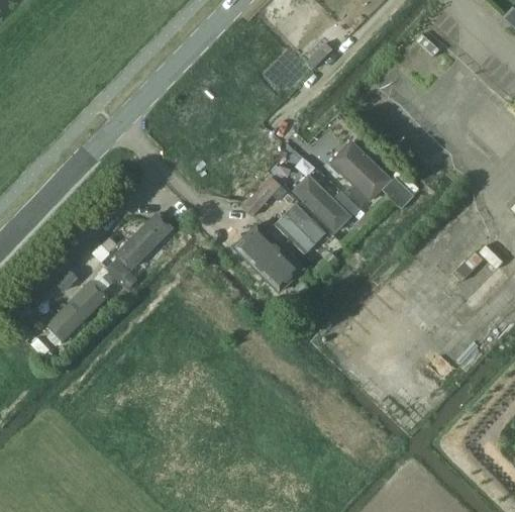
[(514,25),(514,0),(512,0),(501,13),(514,25)]
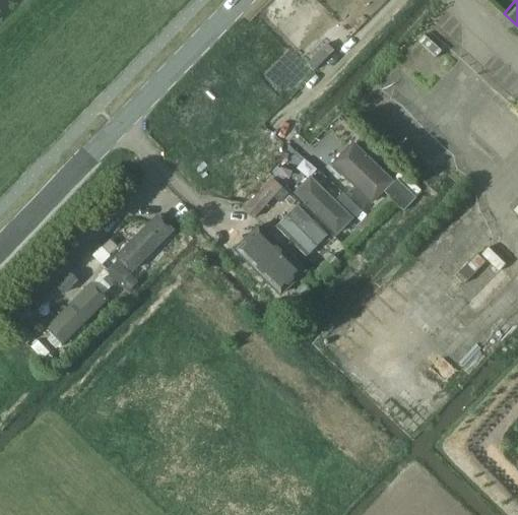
[(355,142),(333,165),(370,201),(384,188),(392,179),(355,142)]
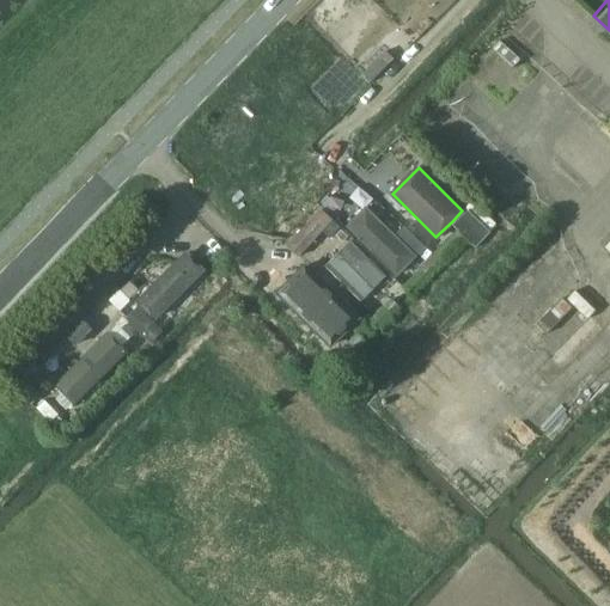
[(287,236),(302,250),(336,213),(322,199),(287,236)]
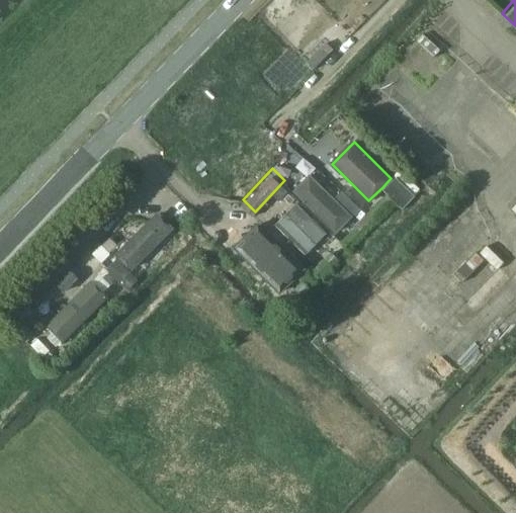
[(391,178),(382,187),(387,191),(394,198),(401,205),(413,193),(393,175),(391,178)]
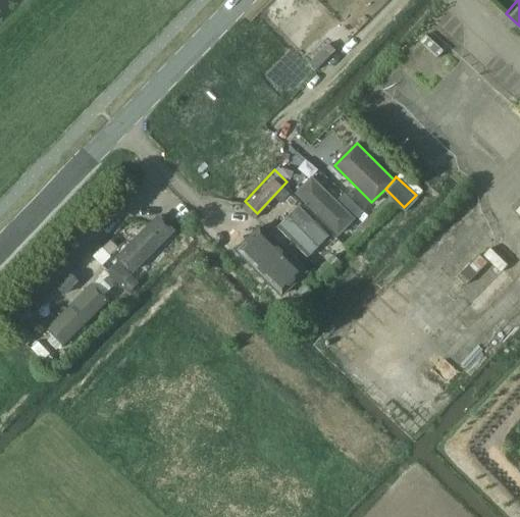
[(298,192),(341,236),(355,220),(311,177),(298,192)]
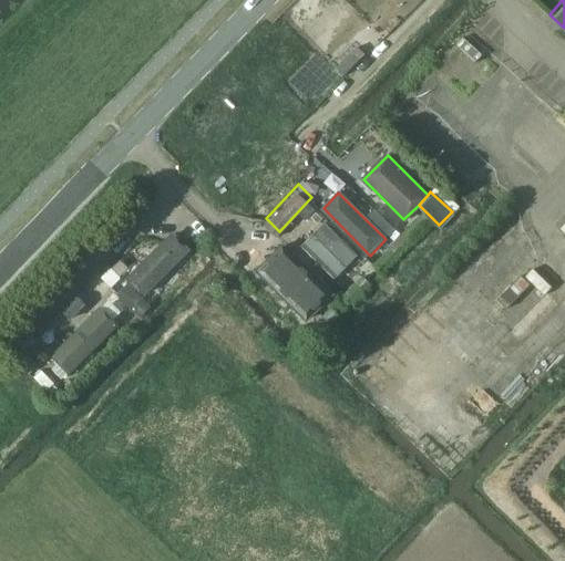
[(410,237),(431,217),(423,209),(403,229),(410,237)]
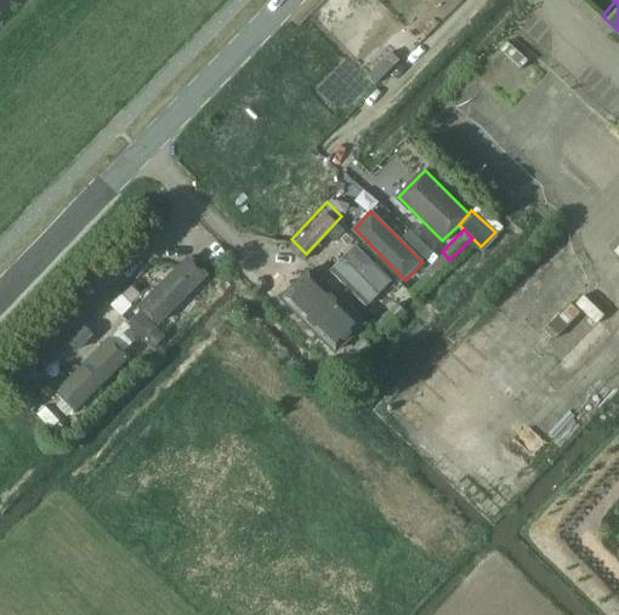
[(357,244),(331,269),(367,305),(392,279),(357,244)]
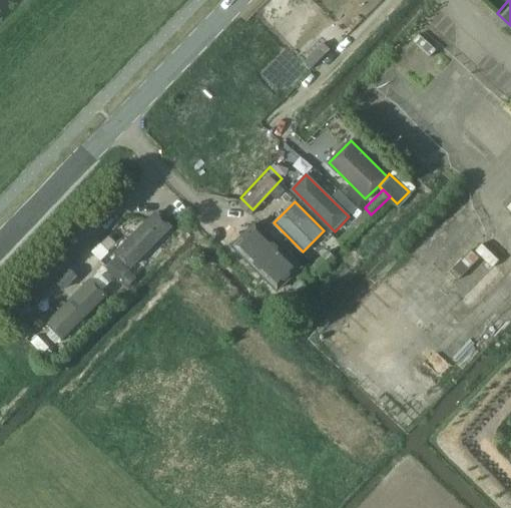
[(171,230),(153,210),(114,247),(132,267),(171,230)]
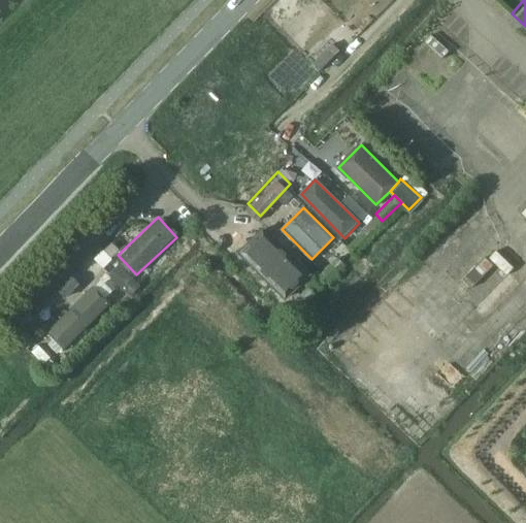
[(293,270),(261,237),(242,255),(274,288),(293,270)]
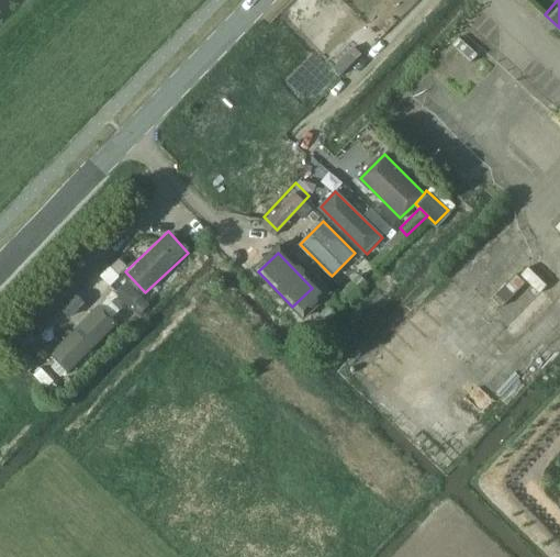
[(114,283),(136,308),(146,298),(124,275),(114,283)]
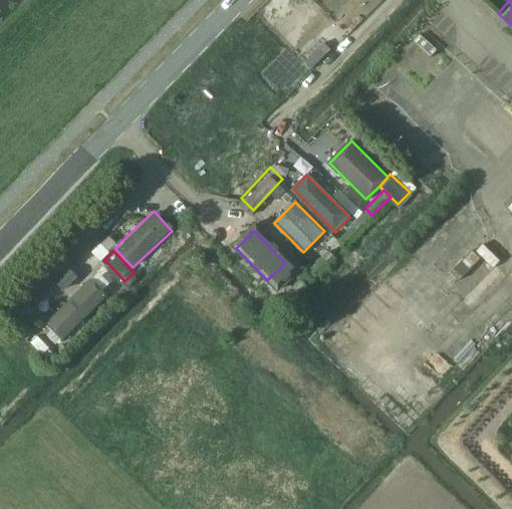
[(288,301),(306,283),(298,276),(280,294),(288,301)]
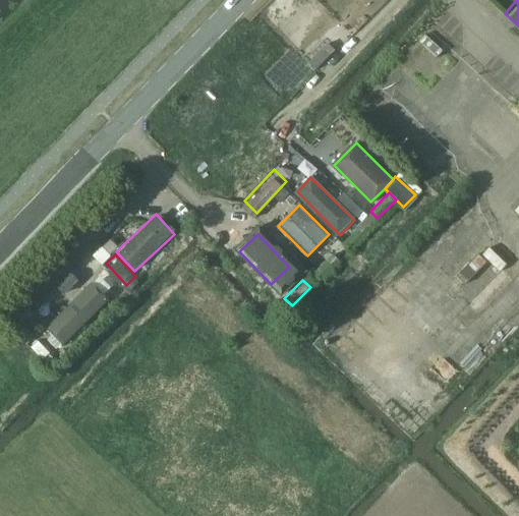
[(108,299),(92,284),(41,334),(56,350),(108,299)]
